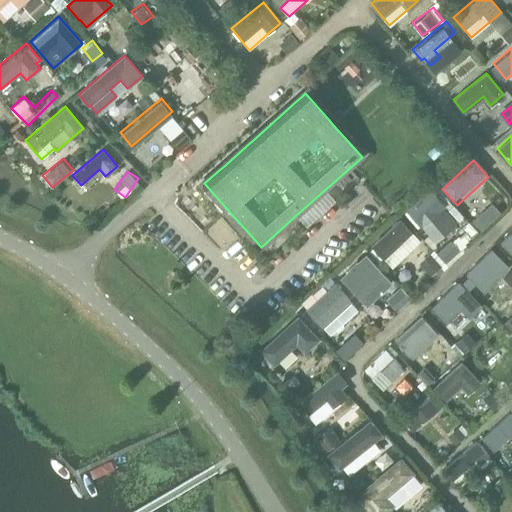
[(424,192),(405,209),(420,226),(434,241),(451,226),(456,222),(443,207),(428,189),(424,192)]
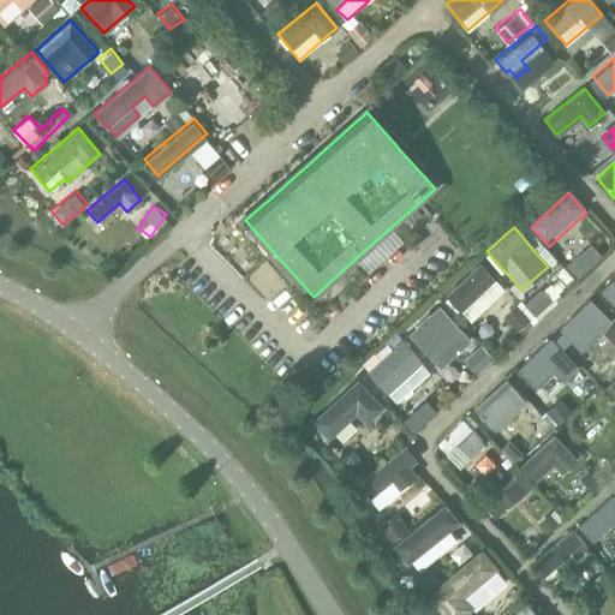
[(577,275),(602,254),(591,240),(566,262),(577,275)]
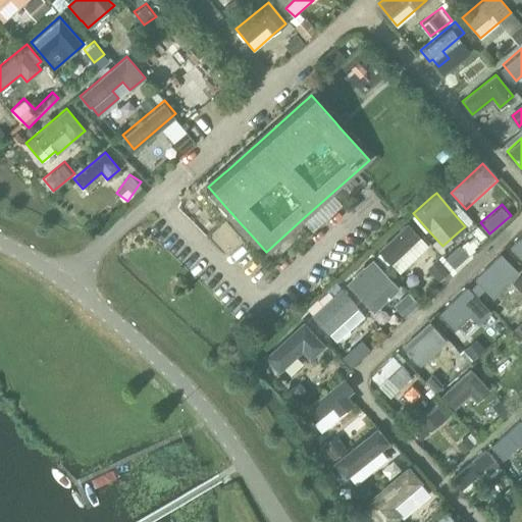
[(228,251),(244,238),(227,220),(213,235),(228,251)]
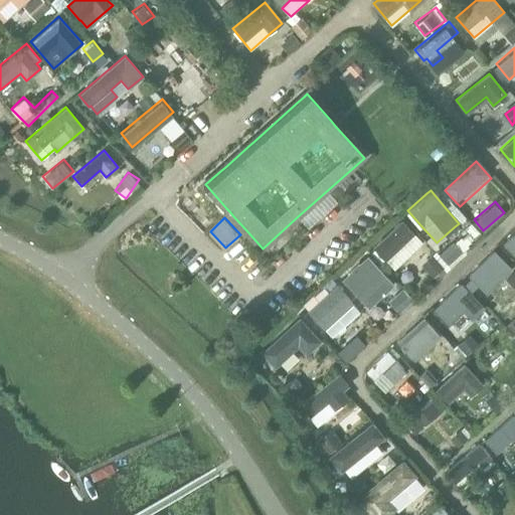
[(403,222),(374,250),(394,272),(423,243),(403,222)]
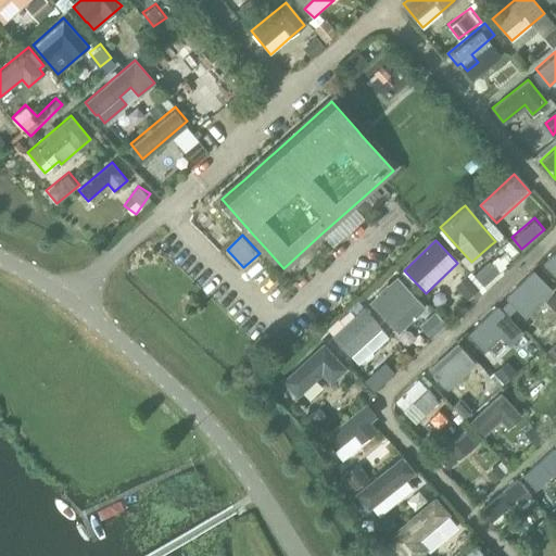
[(555,251),(543,265),(555,278),(555,251)]
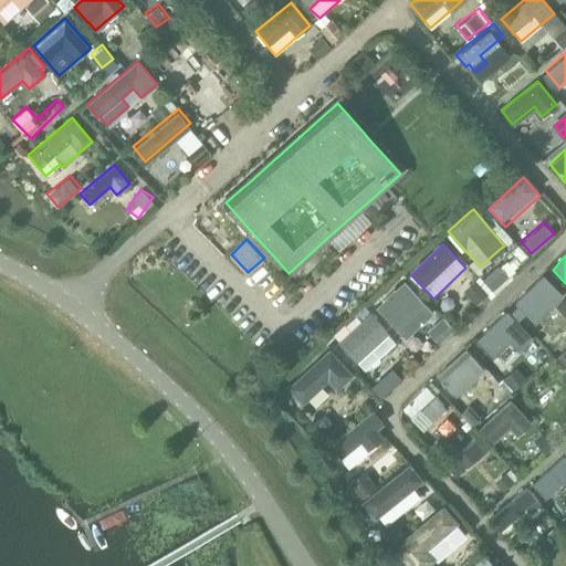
[(493,289),(516,270),(506,258),(483,276),(493,289)]
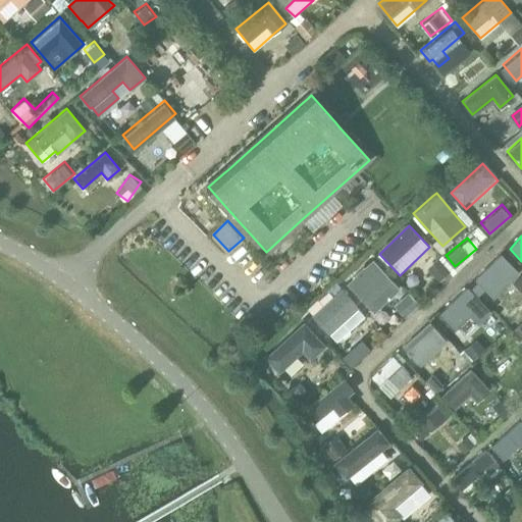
[(476,281),(469,289),(476,297),(483,289),(492,298),(519,272),(500,253),(473,278),(476,281)]
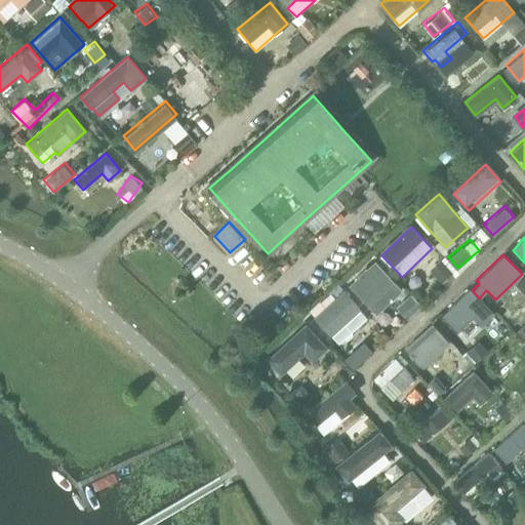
[(431,267),(442,281),(455,270),(444,256),(431,267)]
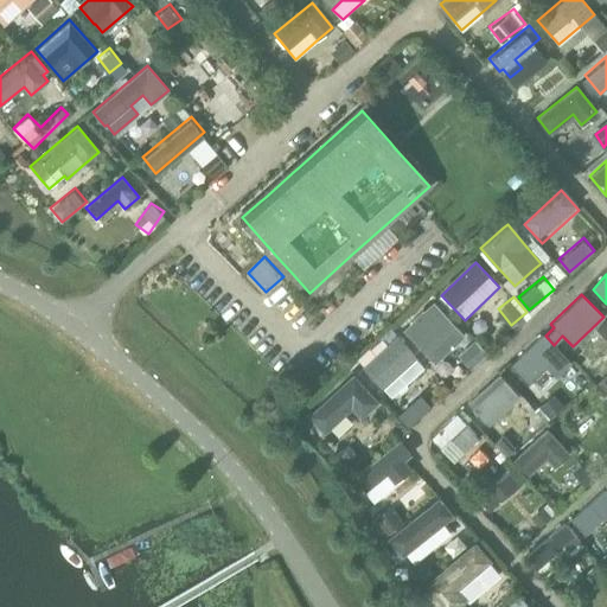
[(435,305),(406,331),(434,362),(462,334),(435,305)]
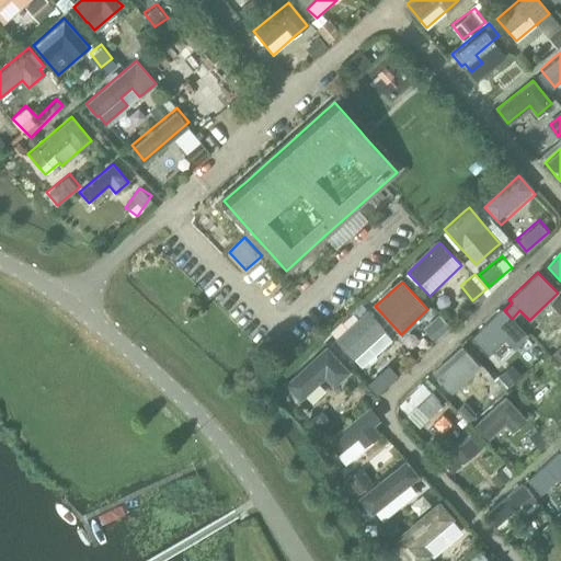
[(501,308),(471,336),(489,354),(504,339),(513,348),(527,335),(512,319),(504,310),(501,308)]
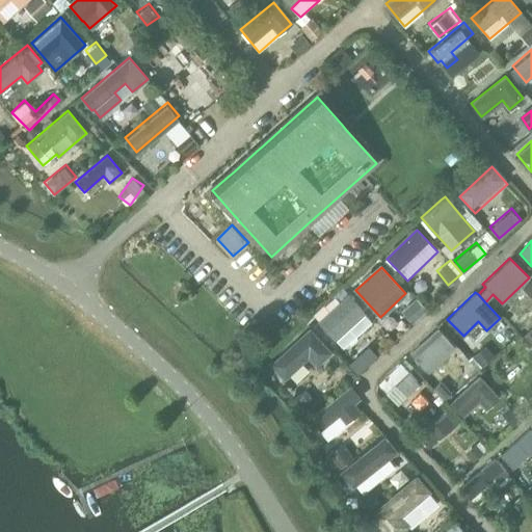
[(375,325),(349,295),(318,322),(343,352),(375,325)]
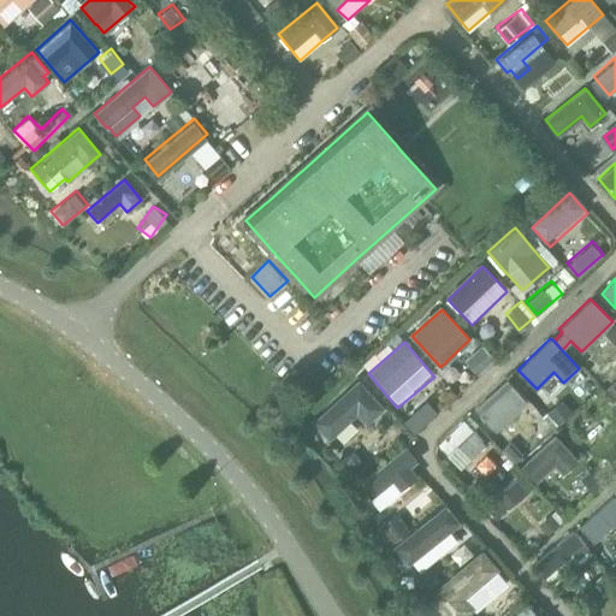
[(479,371),(493,355),(481,343),(466,360),(479,371)]
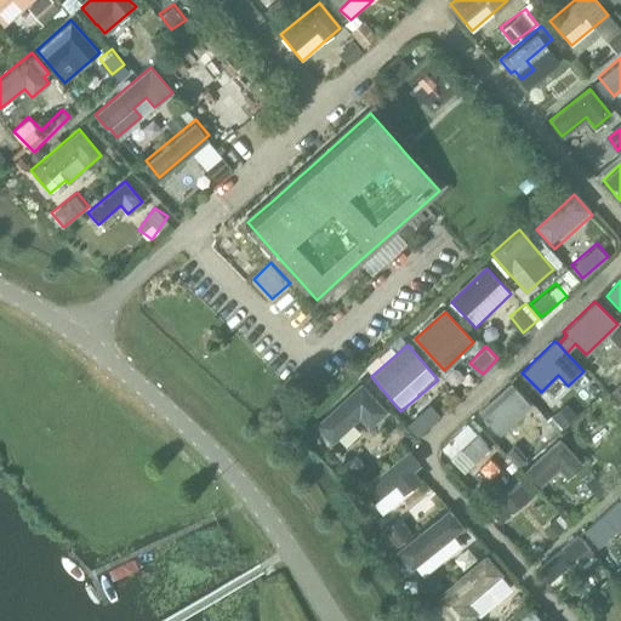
[(362,379),(315,420),(332,438),(360,414),(370,423),(387,408),(362,379)]
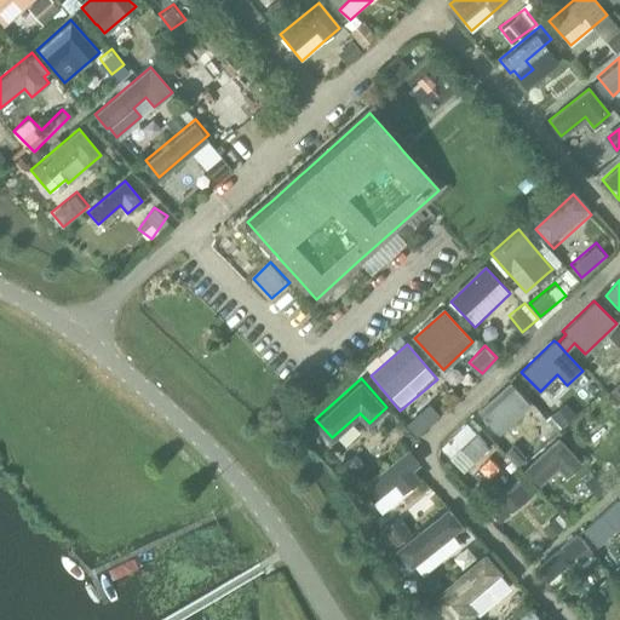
[(510,383),(478,411),(498,432),(529,405),(510,384),(510,383)]
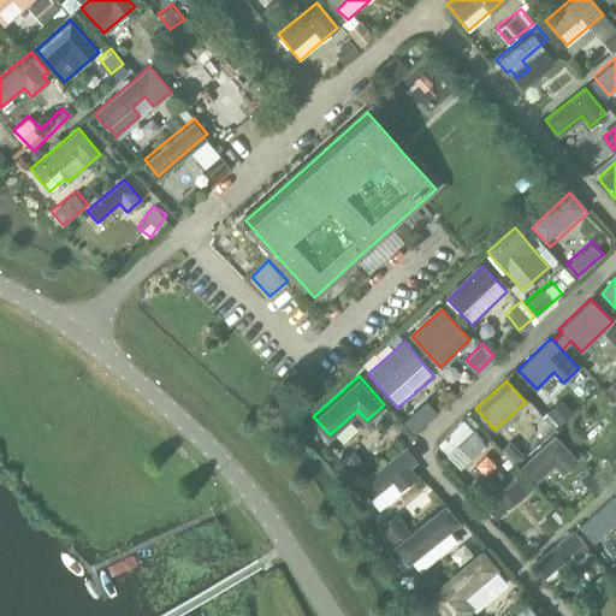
[(566,430),(581,446),(615,415),(615,404),(606,394),(566,430)]
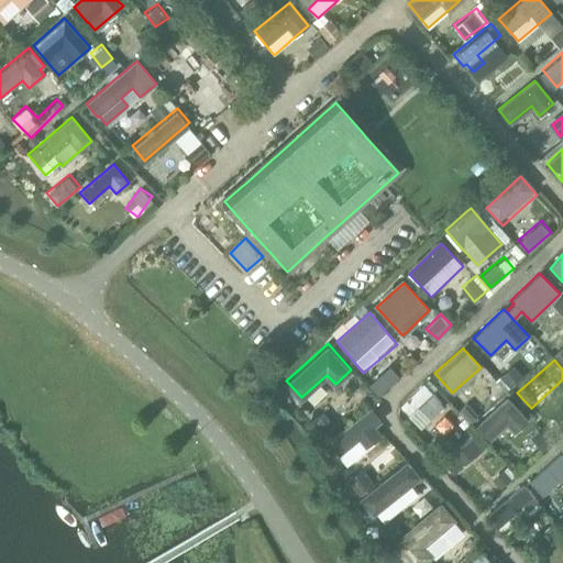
[(423,381),(399,403),(408,411),(432,389),(423,381)]
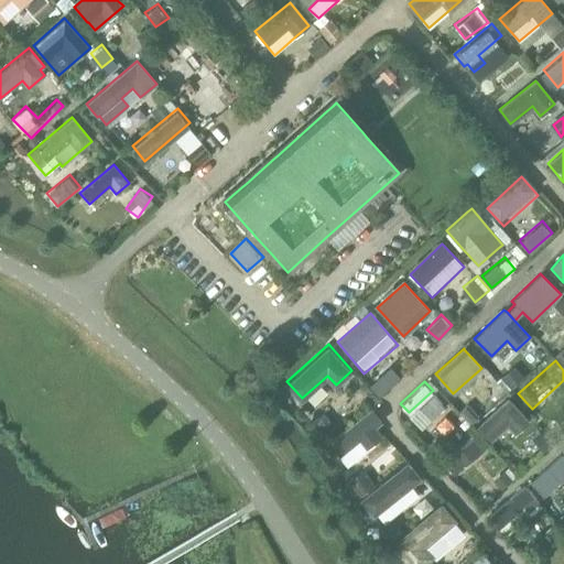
[(508,423),(516,431),(530,418),(509,396),(478,423),(491,437),(508,423)]
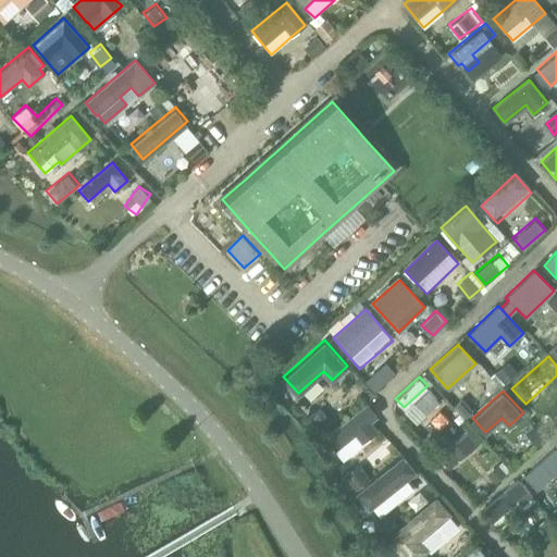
[(362,404),(321,437),(332,450),(351,434),(359,443),(374,431),(367,422),(373,418),(362,404)]
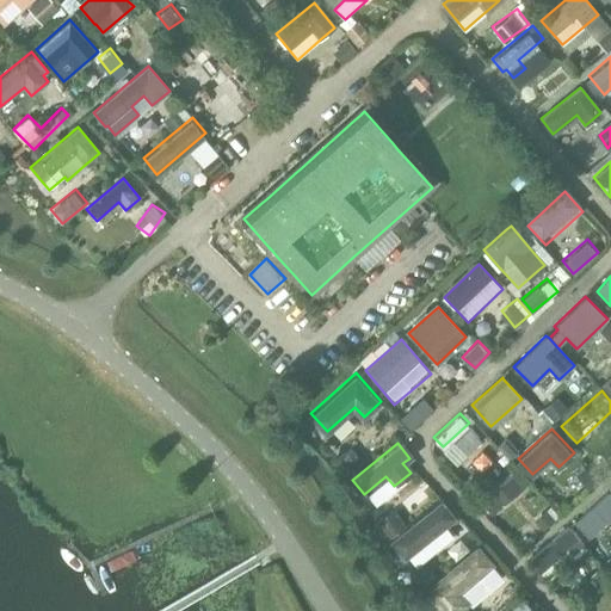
[(483,506),(495,517),(524,487),(512,475),(483,506)]
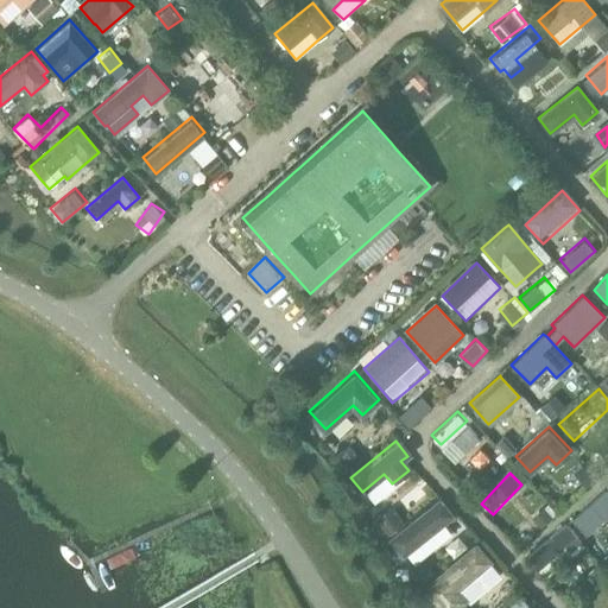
[(607,492),(605,488),(571,520),(586,534),(605,517),(607,520),(607,492)]
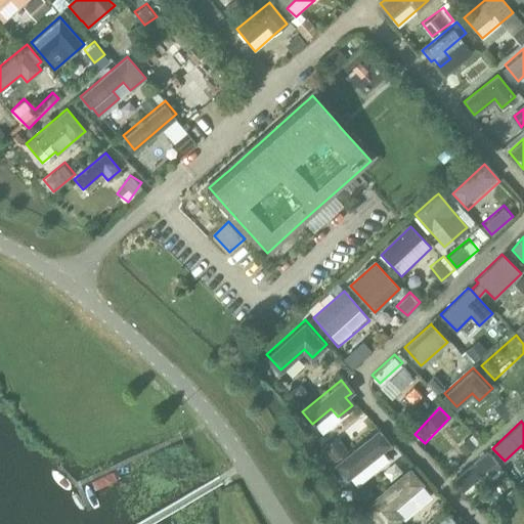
[(341,462),(355,477),(389,447),(375,431),(341,462)]
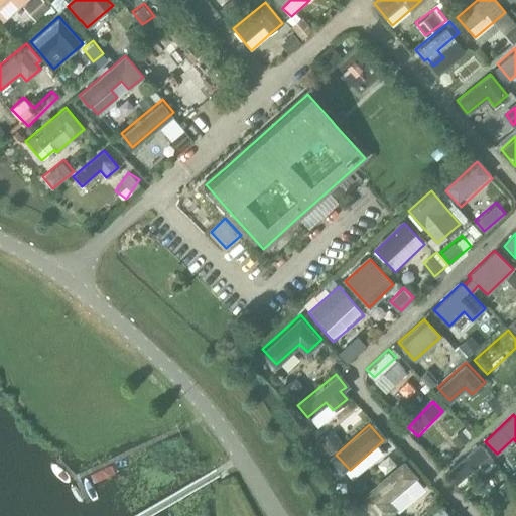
[(448,474),(462,488),(493,460),(481,445),(448,474)]
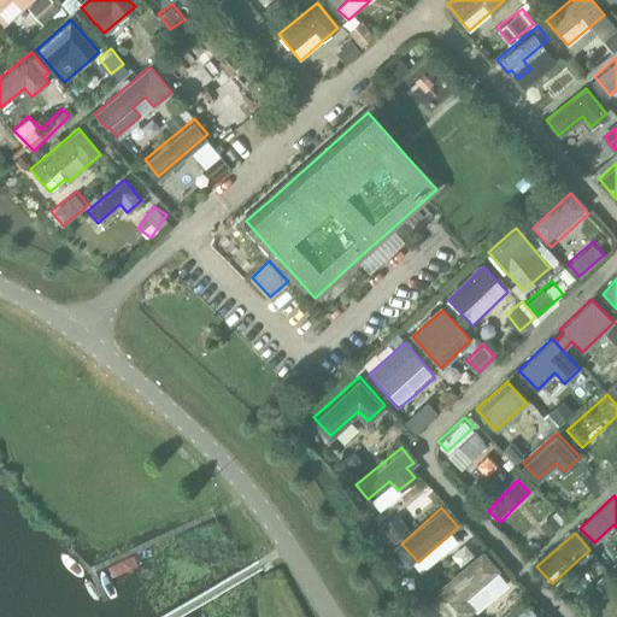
[(434,593),(429,597),(439,607),(446,616),(463,616),(470,611),(471,610),(474,610),(495,591),(495,588),(489,580),(488,579),(498,570),(482,552),(434,593)]
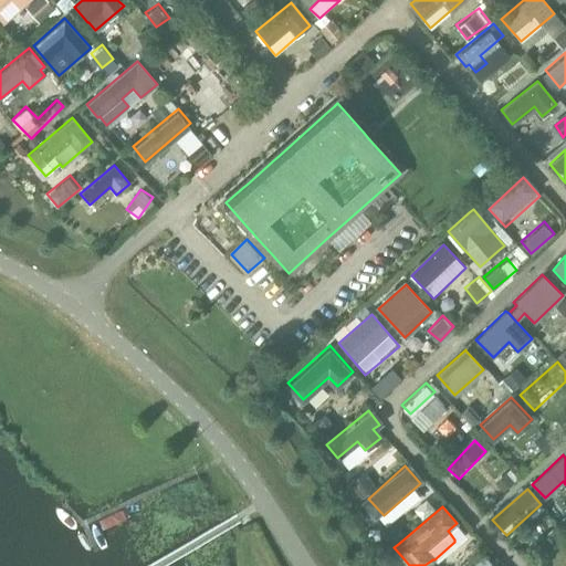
[(565,565),(565,552),(549,565),(565,565)]
